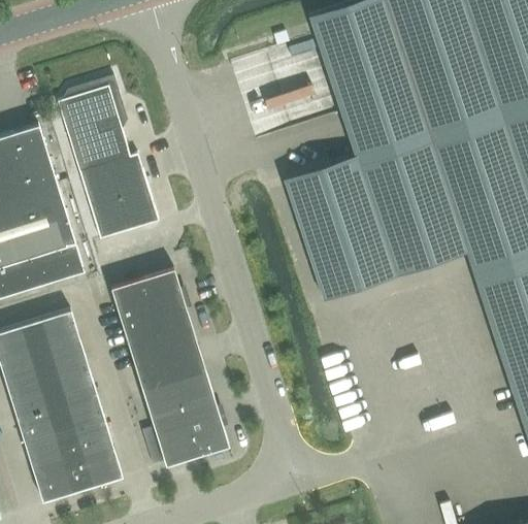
[(355,157),(284,181),(324,301),(466,254),(527,441),(527,521),(520,523),(527,523),(527,0),(361,0),(308,18),(315,35),(340,115),(355,157)]
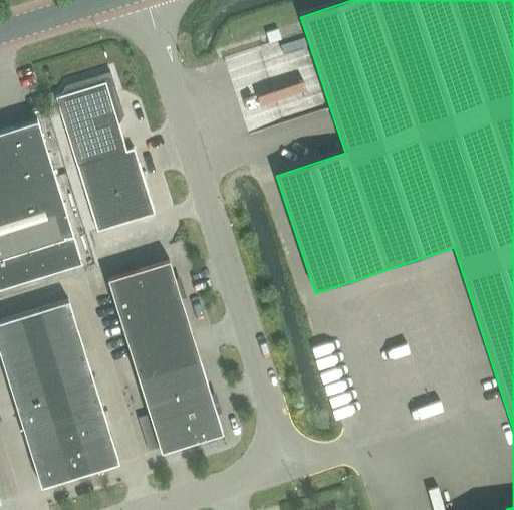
[(55,100),(77,169),(97,235),(155,217),(135,151),(126,153),(118,128),(110,123),(119,105),(110,75),(65,89),(60,98),(55,100)]
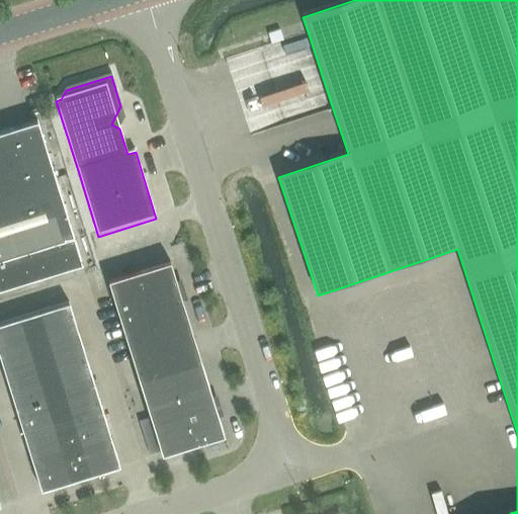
[(0,135),(0,291),(82,266),(37,123),(0,135)]
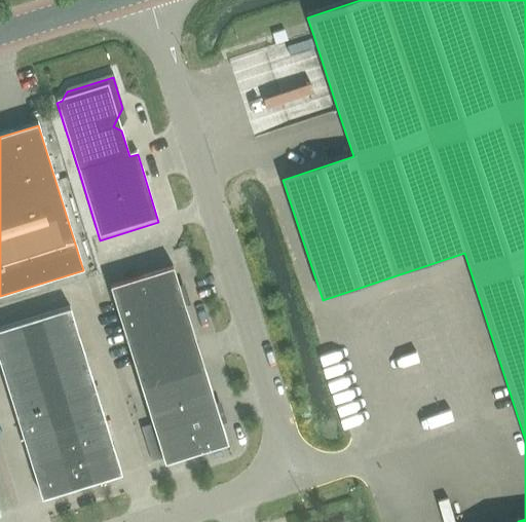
[(110,288),(164,464),(228,446),(173,268),(110,288)]
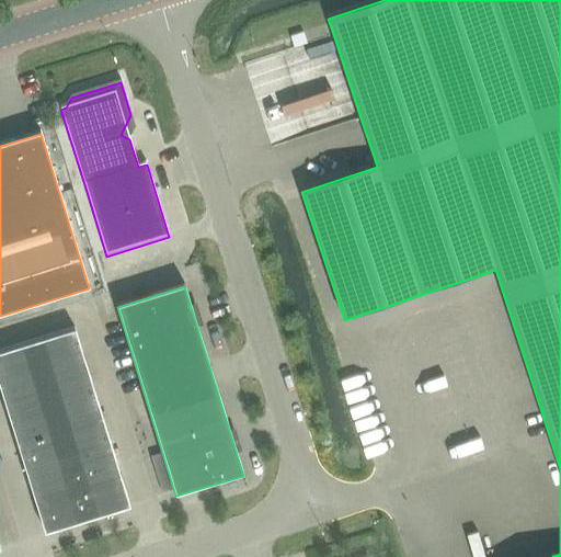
[(129,508),(93,390),(75,332),(0,355),(0,387),(46,534),(129,508)]
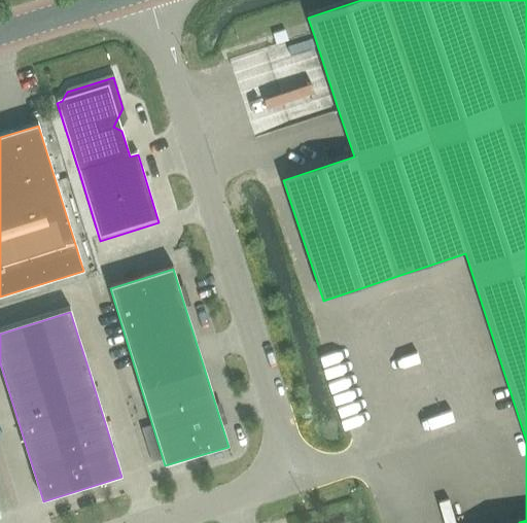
[(152,427),(141,431),(152,465),(164,462),(152,427)]
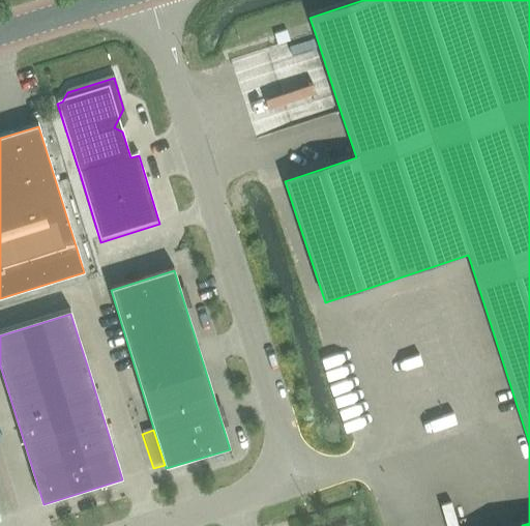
All buildings are outlined.
